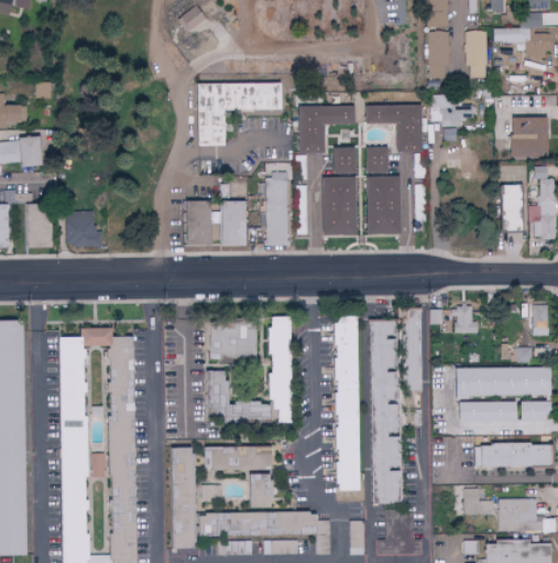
[(35,0),(34,9),(18,6),(15,15),(0,12),(0,0),(35,0)]
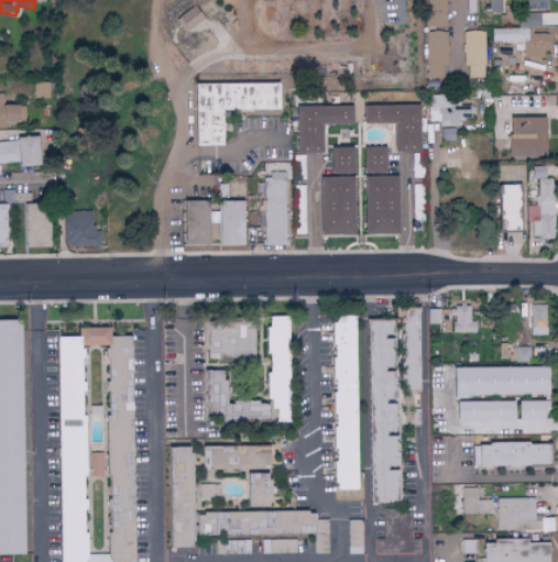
[(430,0),(431,26),(451,26),(450,0),(430,0)]
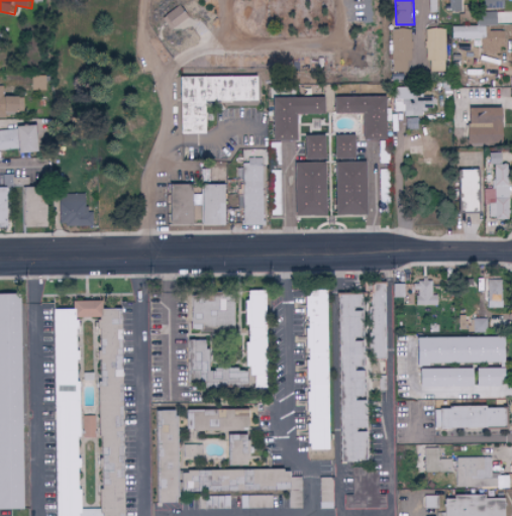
[(485,0),(485,8),(508,8),(508,0),(485,0)]
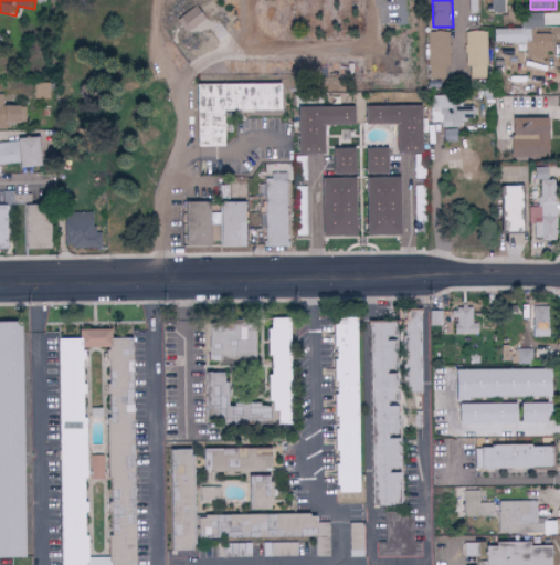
[(191,29),(211,20),(203,6),(185,16),(191,29)]
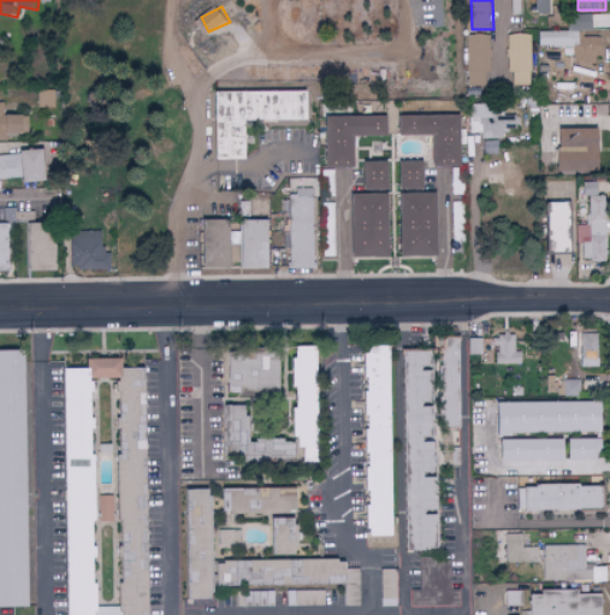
[(543,46),(579,46),(579,64),(604,64),(604,34),(597,34),(597,13),(574,13),(574,31),(544,30),(543,46)]
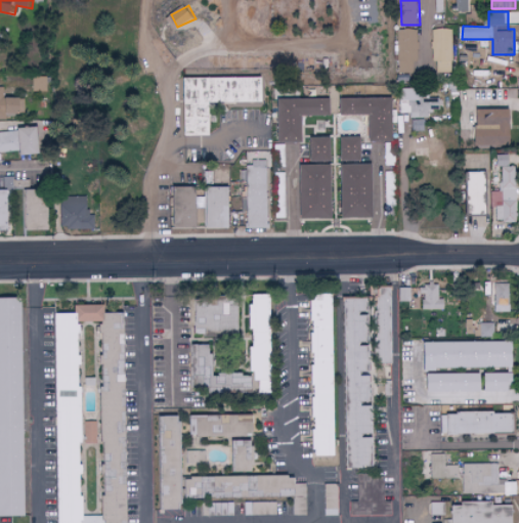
[(456,72),(457,29),(437,28),(436,61),(441,61),(441,72),(456,72)]
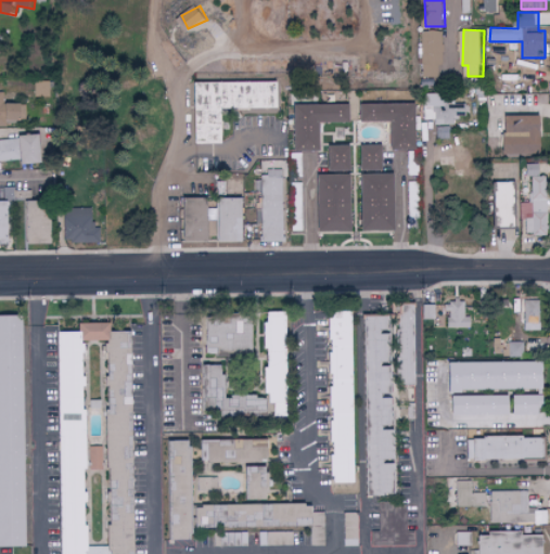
[(426,30),(425,77),(445,77),(446,30),(426,30)]
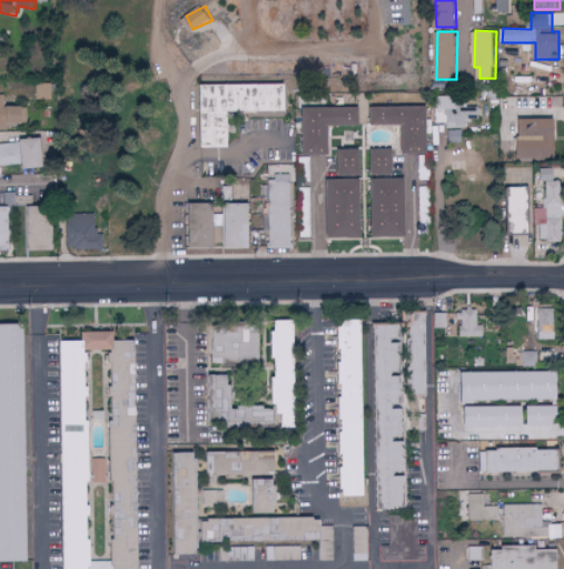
[(55,82),(39,82),(39,99),(55,99),(55,82)]
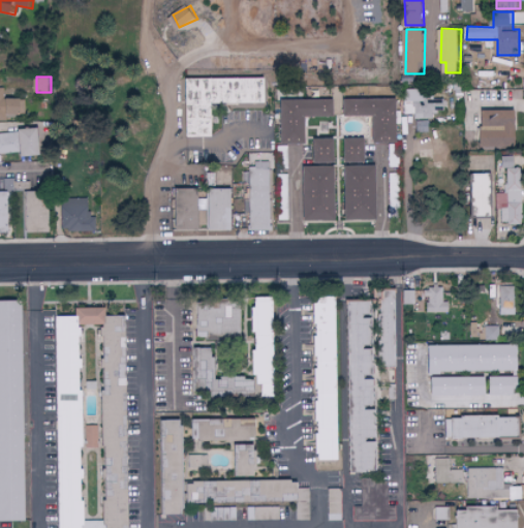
[(211,135),(210,103),(266,102),(265,76),(184,78),(185,136),(211,135)]
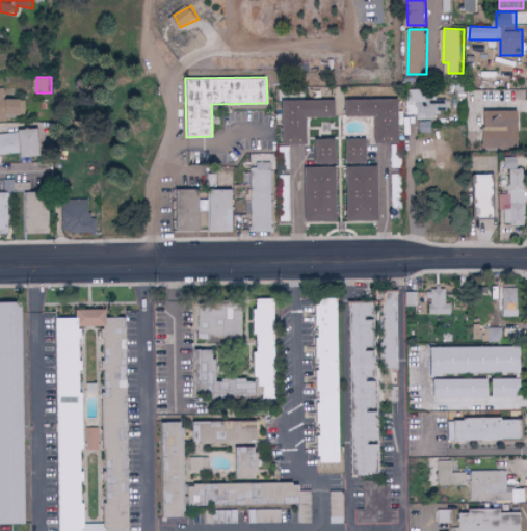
[(18,98),(6,98),(6,87),(0,87),(0,121),(7,121),(7,117),(19,117),(18,98)]
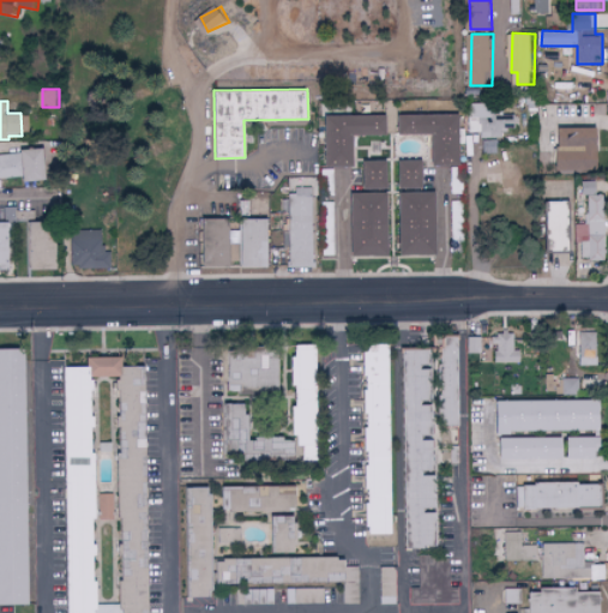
[(519,128),(519,115),(507,114),(507,107),(498,107),(498,104),(475,103),(475,132),(486,132),(485,137),(506,137),(507,128),(519,128)]
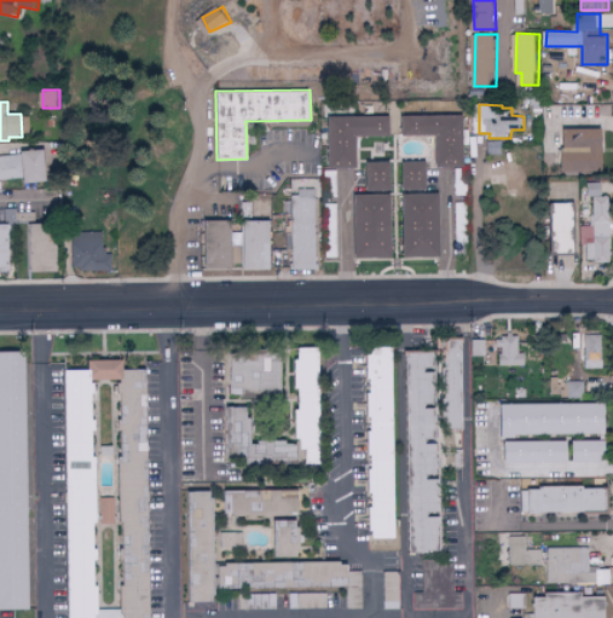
[(468,115),(402,114),(402,134),(437,134),(437,166),(467,167),(468,115)]
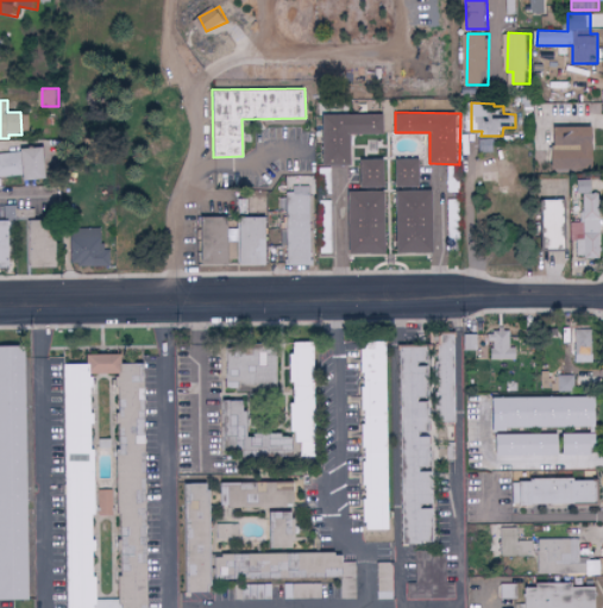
[(322,114),(322,165),(352,165),(352,133),(387,133),(385,113),(322,114)]
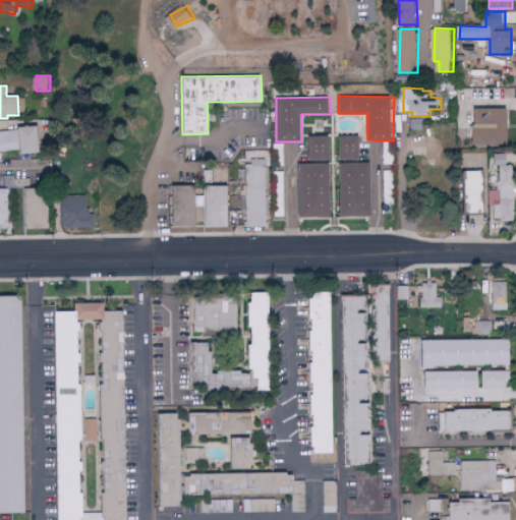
[(507,108),(474,108),(474,123),(496,123),(496,128),(465,128),(466,143),(507,143),(507,108)]
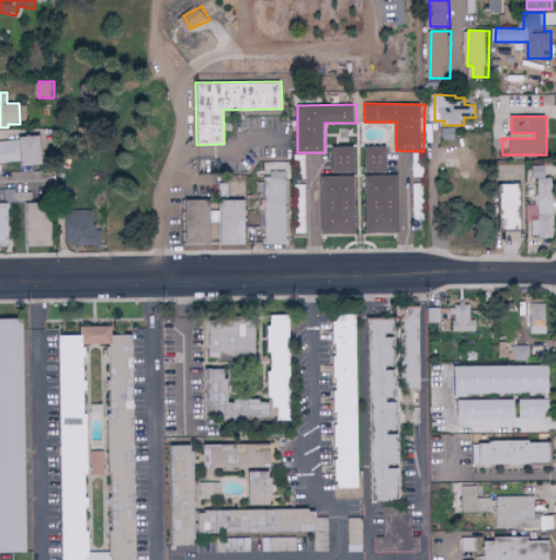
[(458,126),(445,126),(445,139),(458,139),(458,126)]
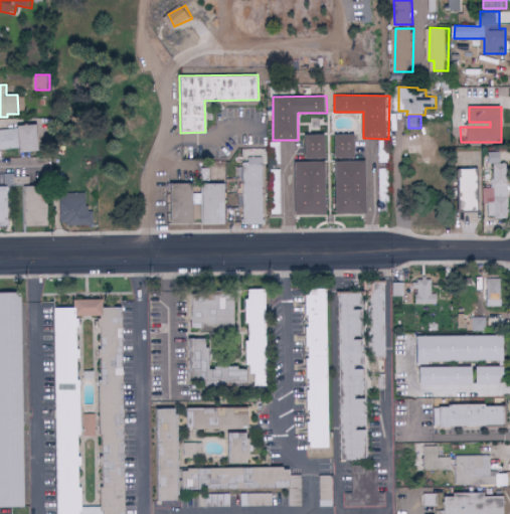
[(0,129),(0,149),(20,148),(20,152),(39,150),(36,125),(0,129)]
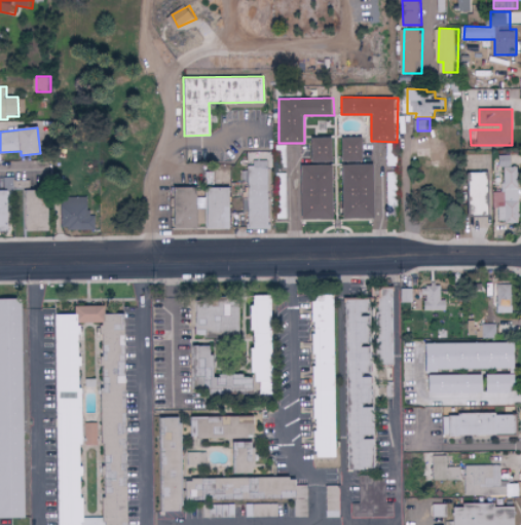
[(311,160),(335,160),(335,138),(312,137),(311,160)]
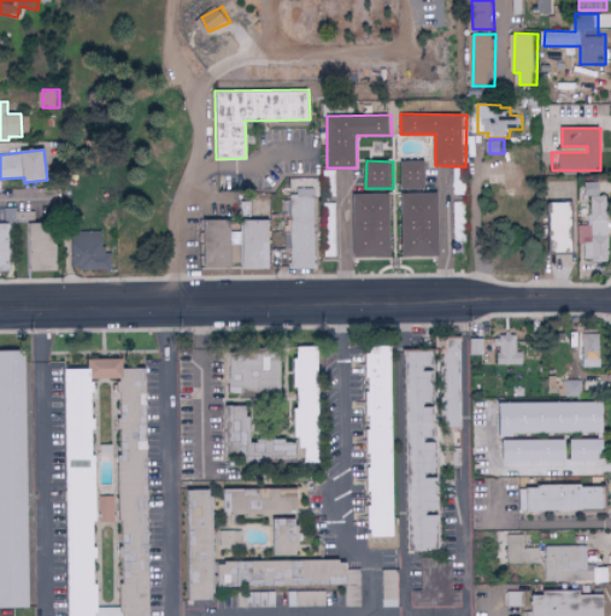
[(428,188),(428,160),(401,162),(401,189),(428,188)]
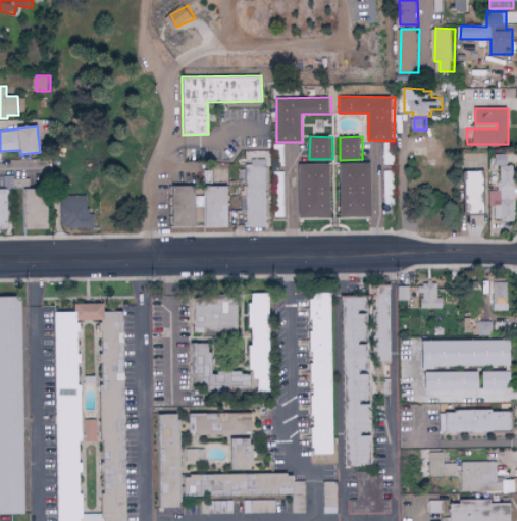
[(494,191),(494,206),(499,206),(498,220),(516,220),(516,165),(509,165),(509,154),(500,153),(500,191),(494,191)]
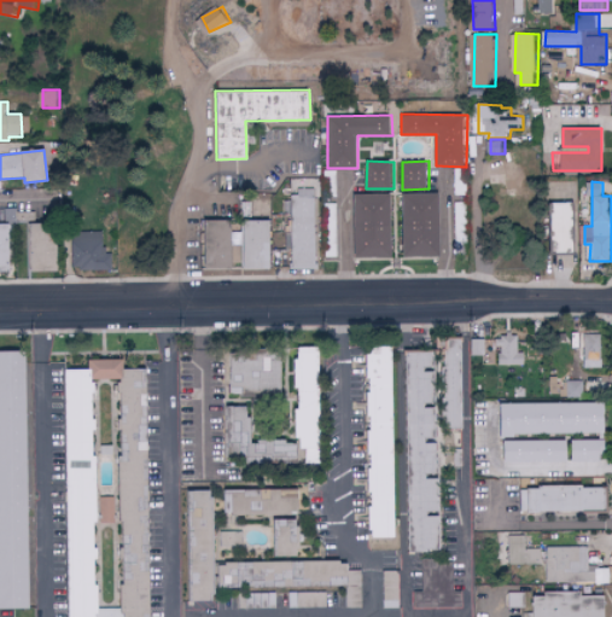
[(320,188),(297,188),(296,269),(319,269),(320,188)]
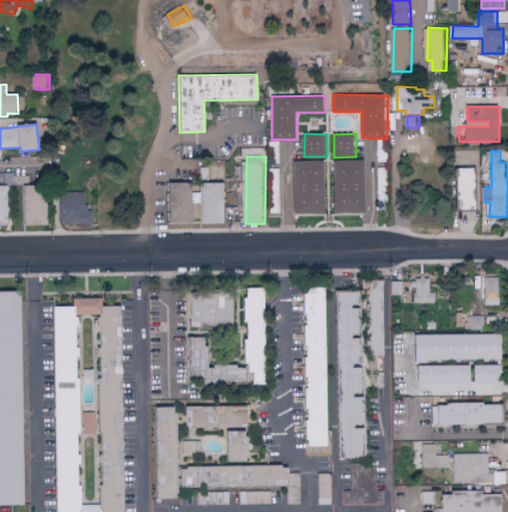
[(334,212),(367,213),(368,160),(335,159),(334,212)]
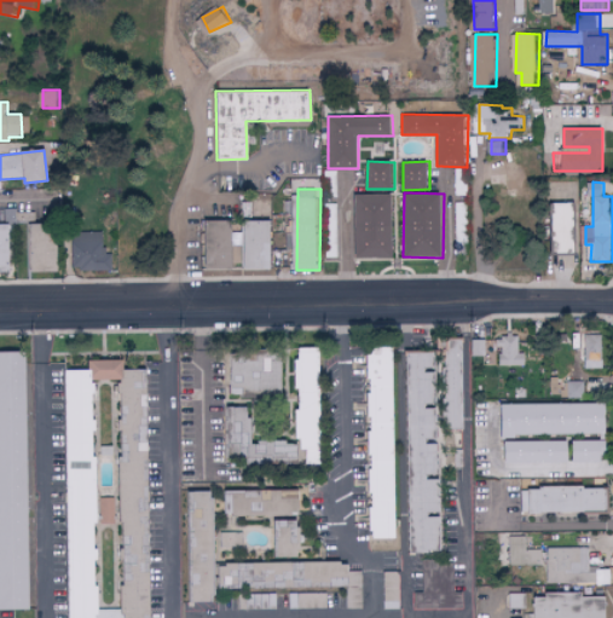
[(395,258),(394,194),(356,194),(357,258),(395,258)]
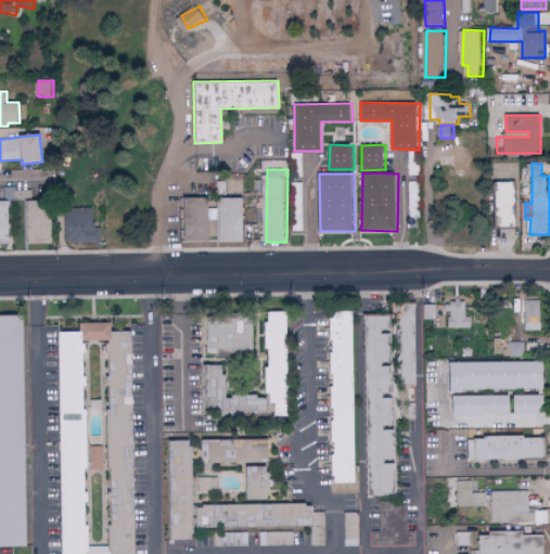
[(514,181),(496,182),(496,227),(514,227),(514,181)]
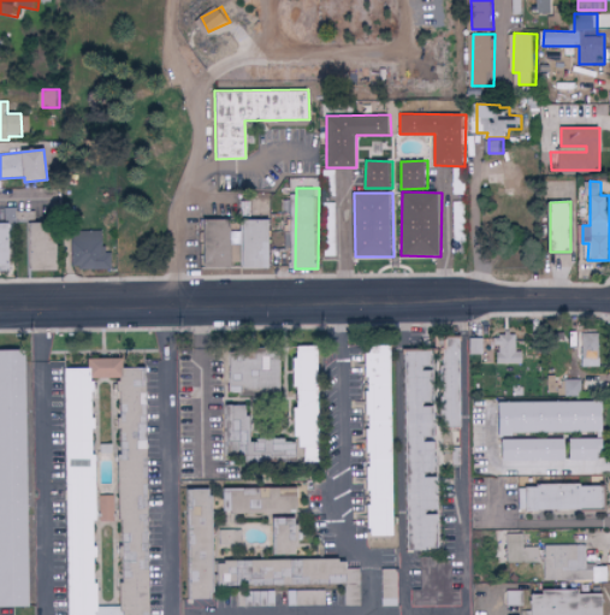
[(55,270),(55,224),(37,224),(37,211),(22,211),(21,218),(30,218),(29,270),(55,270)]
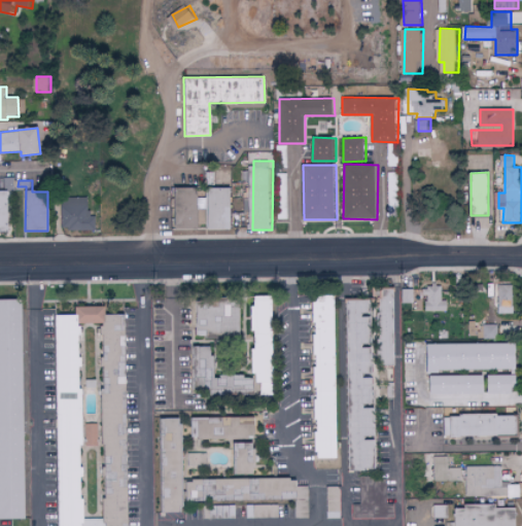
[(175,229),(198,228),(197,186),(174,187),(175,229)]
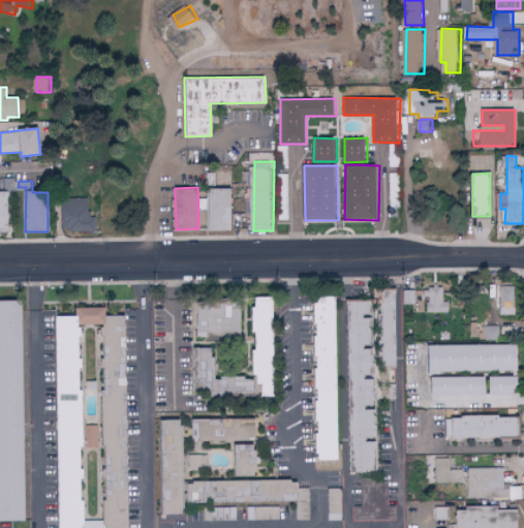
[(230,188),(209,188),(209,229),(232,229),(230,188)]
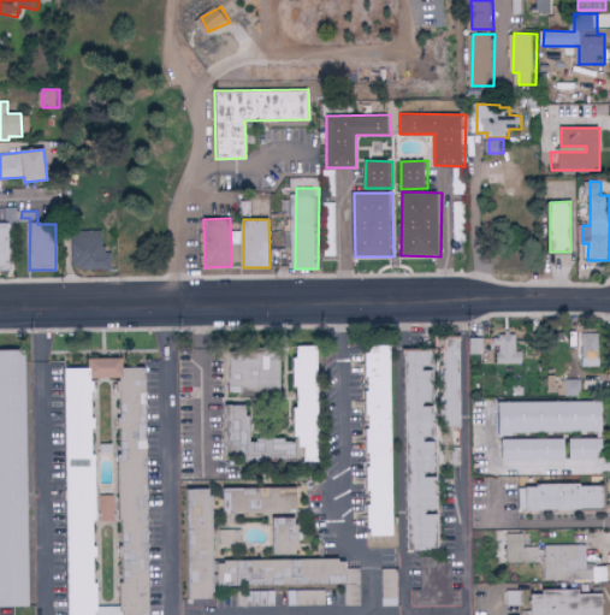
[(116,267),(114,249),(106,249),(106,230),(73,231),(75,268),(116,267)]
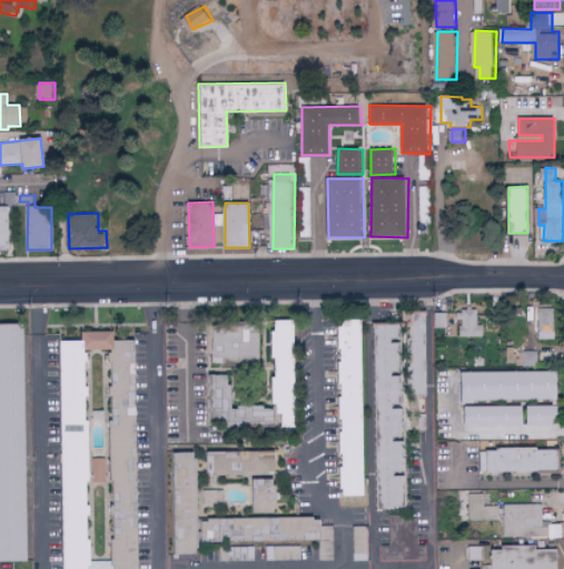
[(556,307),(540,307),(541,340),(557,339),(556,307)]
